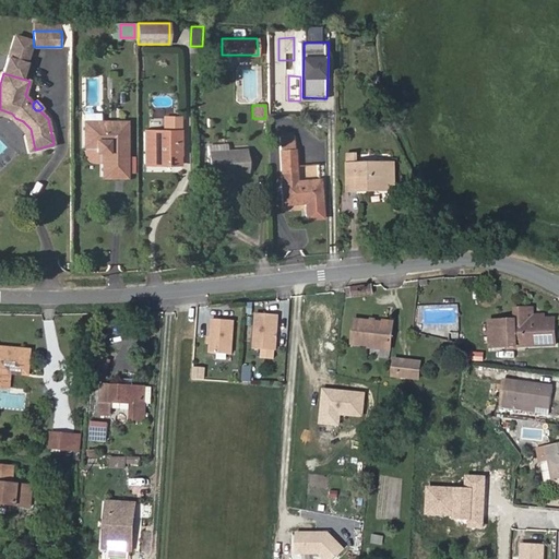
[(35,150),(31,129),(23,121),(15,118),(12,114),(0,109),(0,114),(10,117),(24,132),(28,151),(35,150)]
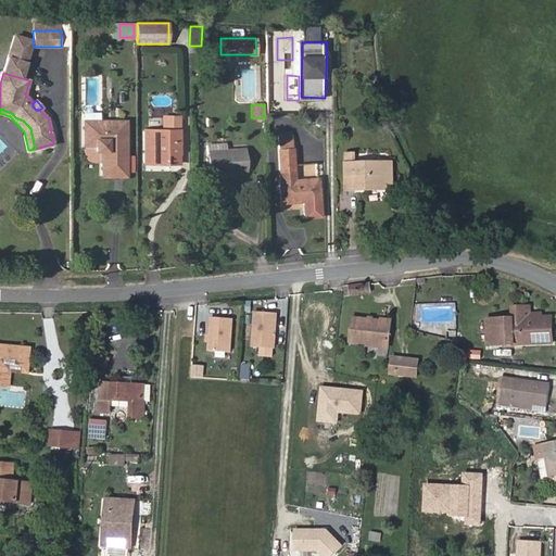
[(179,164),(179,116),(171,116),(172,130),(164,130),(144,130),(146,163),(166,163),(166,164),(179,164)]
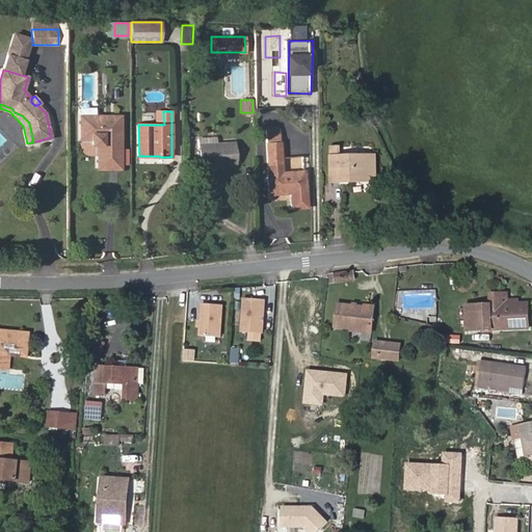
[(121,168),(121,116),(80,116),(80,139),(91,139),(91,144),(98,144),(98,168),(121,168)]
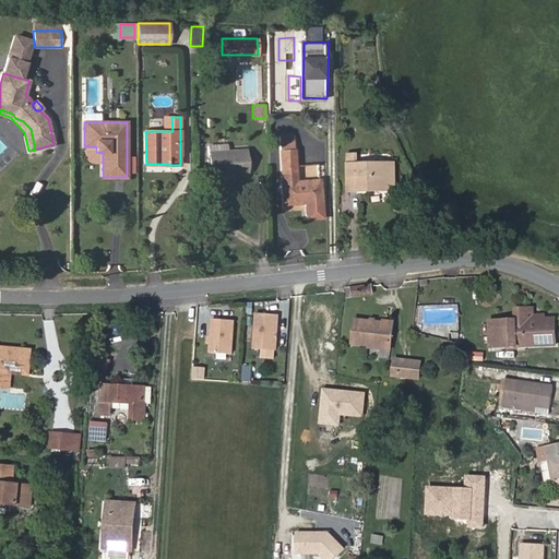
[(294,149),(294,134),(280,135),(280,142),(287,142),(287,149),(294,149)]
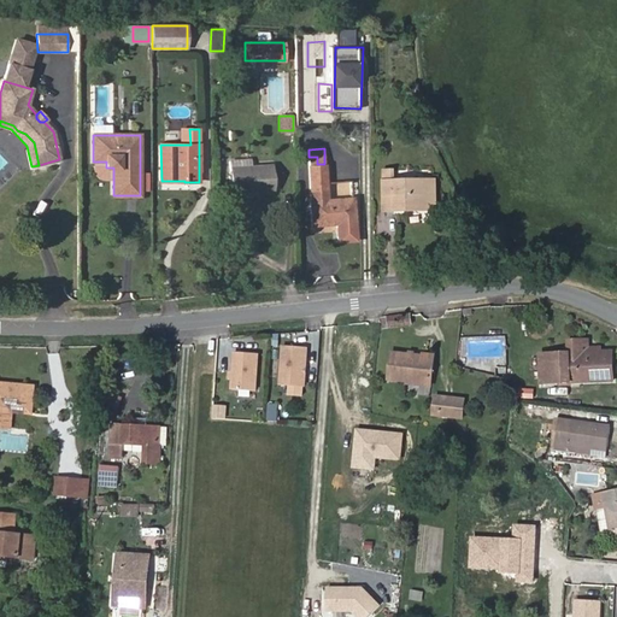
[(327,200),(324,164),(317,164),(317,157),(309,157),(312,201),(311,201),(312,224),(354,222),(353,198),(352,198),(327,200)]
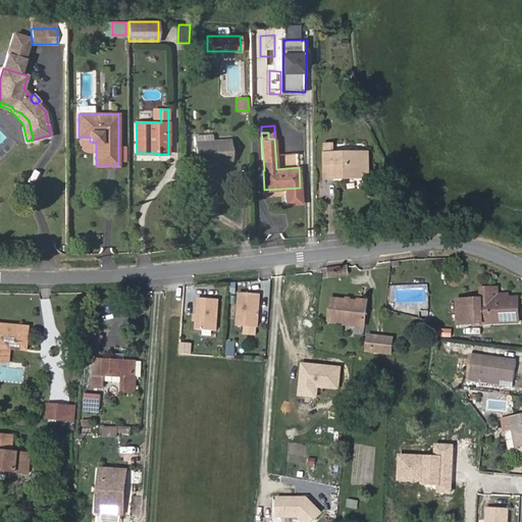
[(231,160),(230,139),(212,140),(204,141),(204,135),(194,136),(196,162),(231,160)]
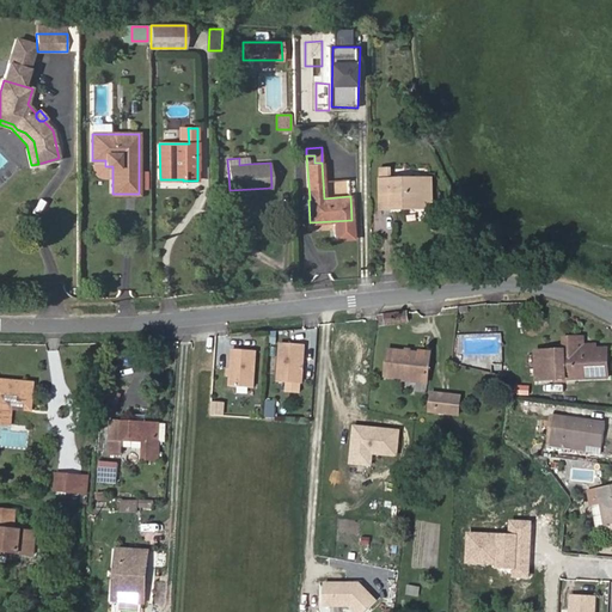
[(392,179),(392,169),(381,169),(381,179),(392,179)]
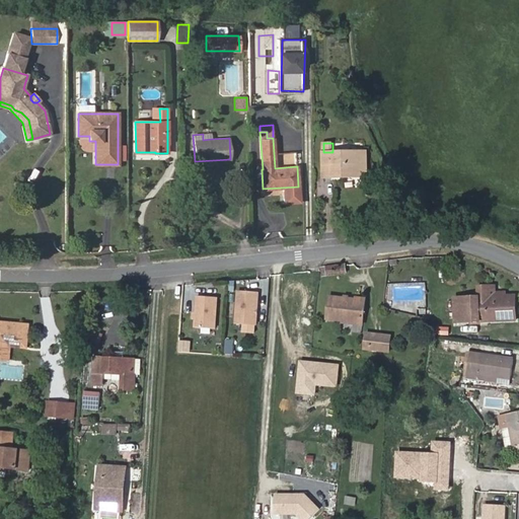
[(367,163),(367,151),(358,152),(358,163),(367,163)]
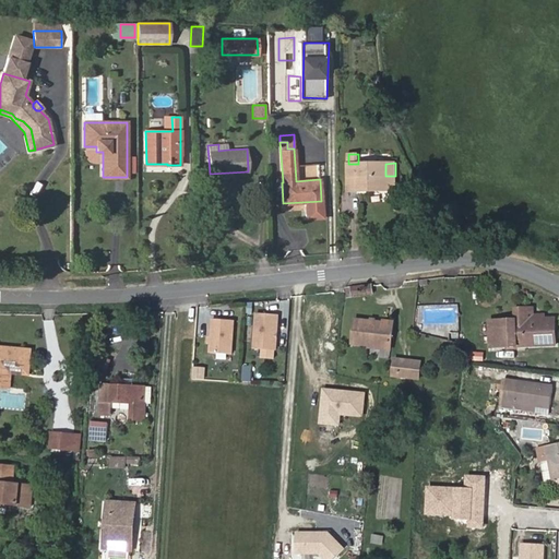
[(385,176),(385,164),(370,164),(370,167),(358,167),(358,164),(348,164),(349,190),(358,190),(358,191),(372,190),(372,187),(384,187),(384,190),(395,190),(395,176),(385,176)]
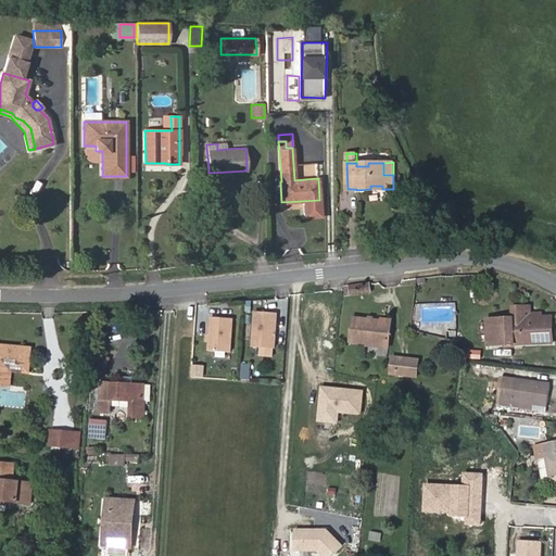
[(370,290),(369,285),(343,288),(344,293),(370,290)]
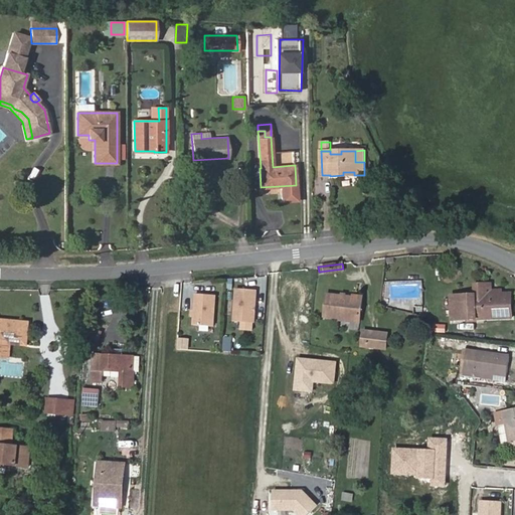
[(487,284),(488,294),(502,294),(501,290),(492,291),(492,283),(487,284)]
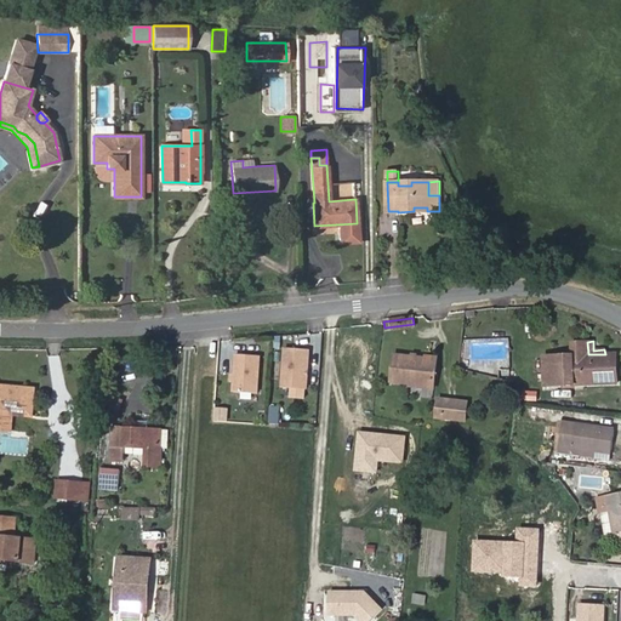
[(605,354),(588,354),(587,342),(574,342),(574,355),(545,357),(546,386),(617,382),(616,353),(605,354)]
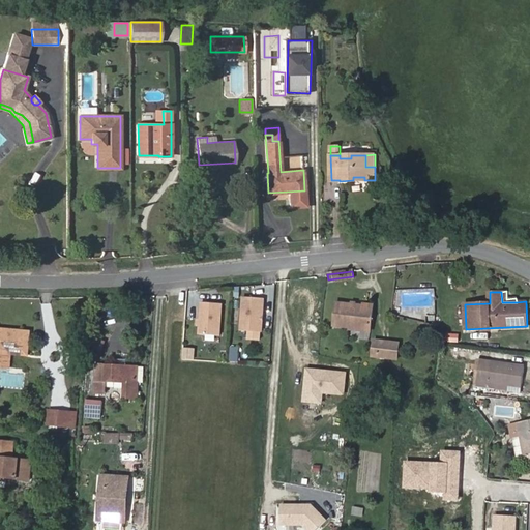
[(263,332),(265,299),(243,297),(241,330),(263,332)]
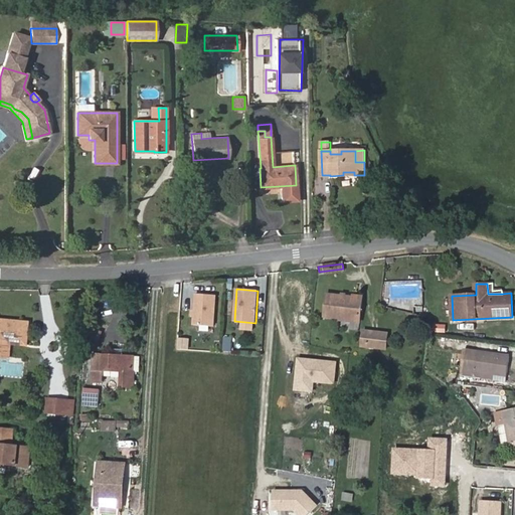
[(214,327),(216,295),(196,293),(193,325),(214,327)]
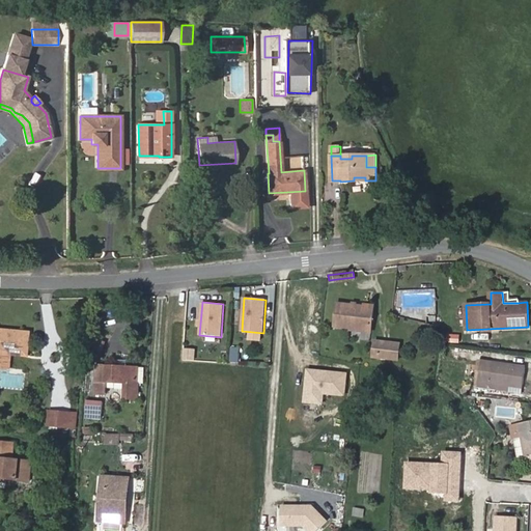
[(372,330),(374,307),(337,303),(335,326),(372,330)]
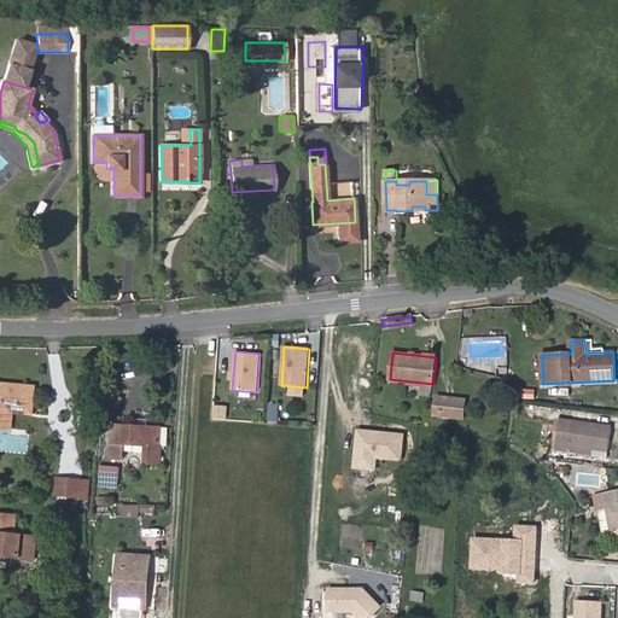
[(33,414),(35,388),(0,383),(0,410),(13,413),(33,414)]
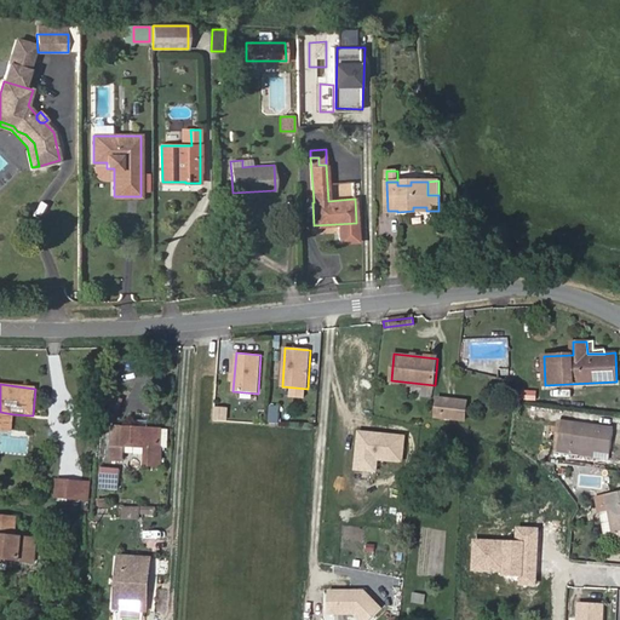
[(534,399),(537,390),(526,388),(523,397),(534,399)]
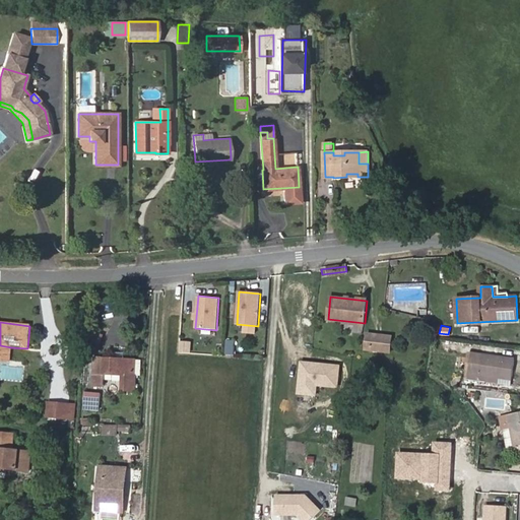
[(390,352),(392,337),(374,334),(372,350),(390,352)]
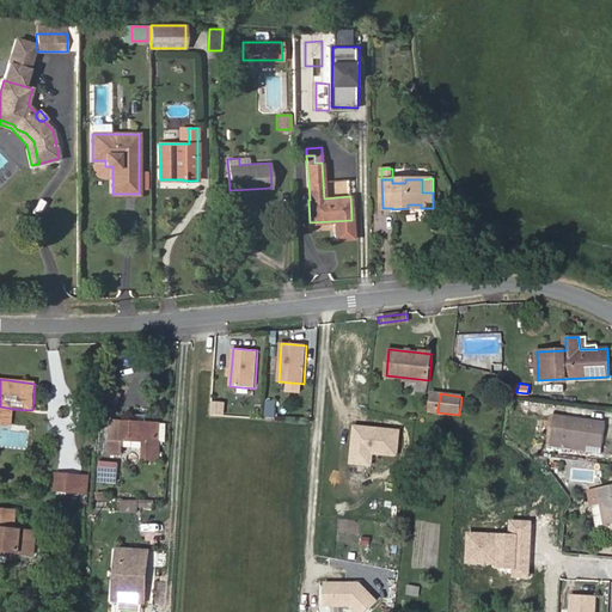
[(0,423),(12,426),(13,409),(0,407),(0,423)]
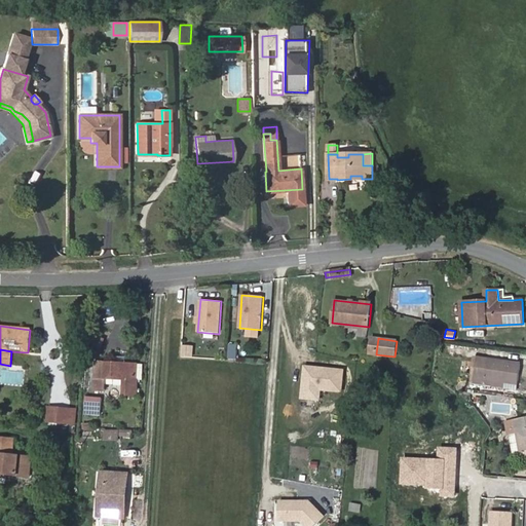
[(136,396),(137,364),(125,364),(126,358),(116,357),(115,363),(97,362),(95,390),(105,390),(106,378),(123,379),(123,395),(136,396)]
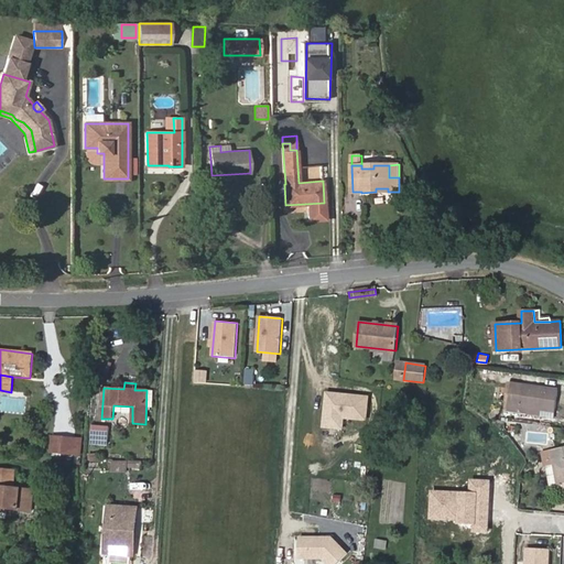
[(509,382),(506,403),(541,409),(541,415),(555,418),(559,390),(509,382)]
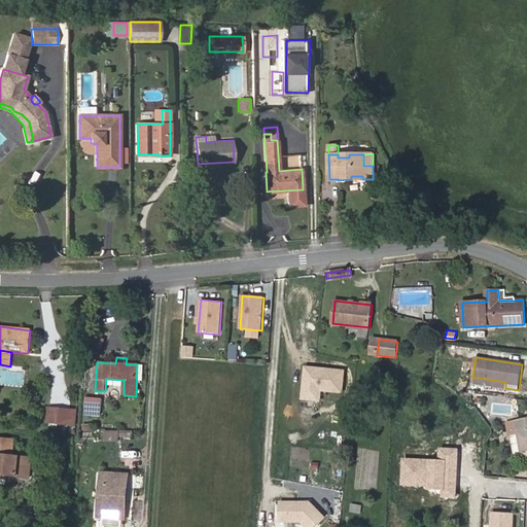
[(505,382),(472,377),(471,383),(505,388),(505,382)]
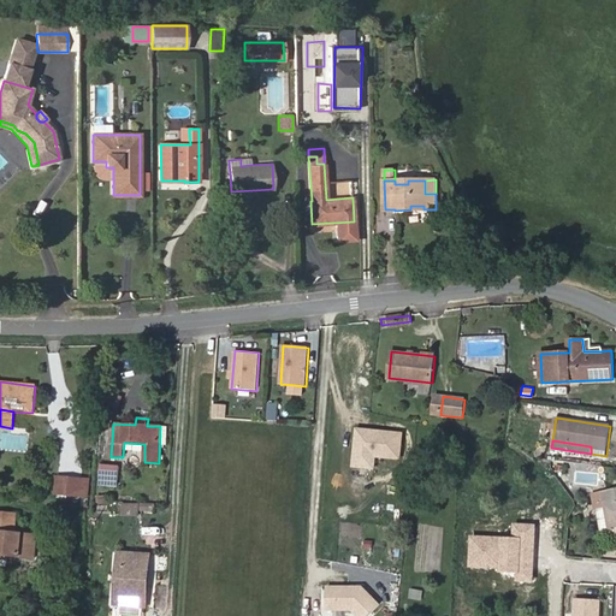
[(369,461),(366,490),(375,491),(379,462),(369,461)]
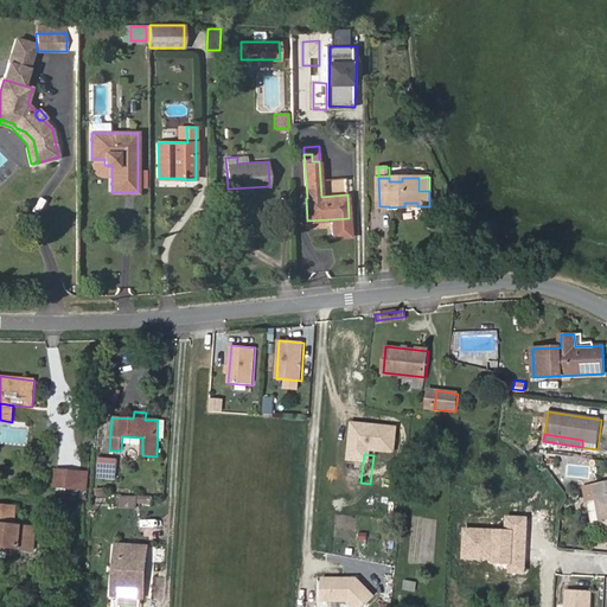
[(117,479),(117,460),(98,459),(97,478),(117,479)]
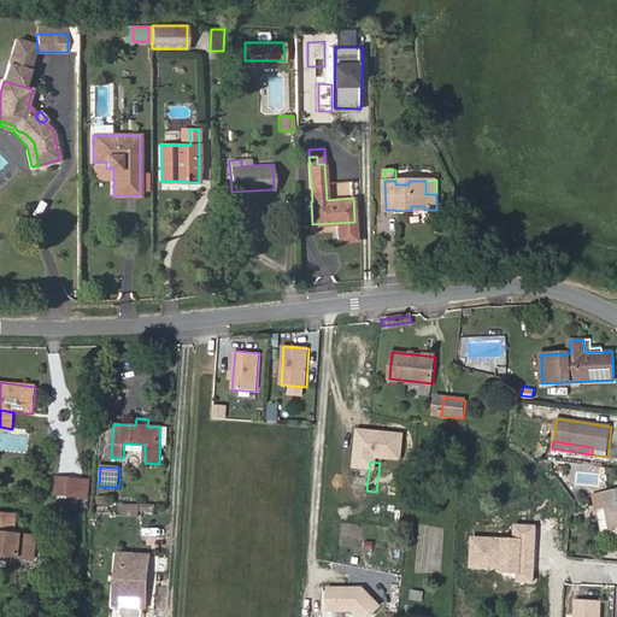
[(81,497),(82,480),(58,479),(57,494),(81,497)]
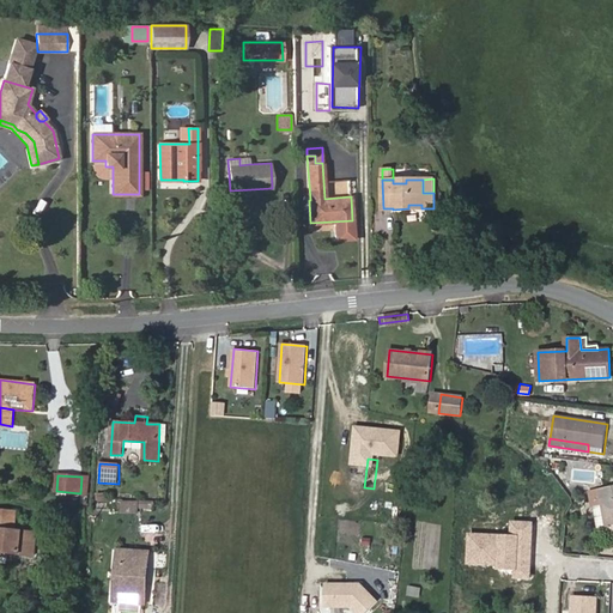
[(612,485),(600,489),(607,525),(612,523),(612,485)]
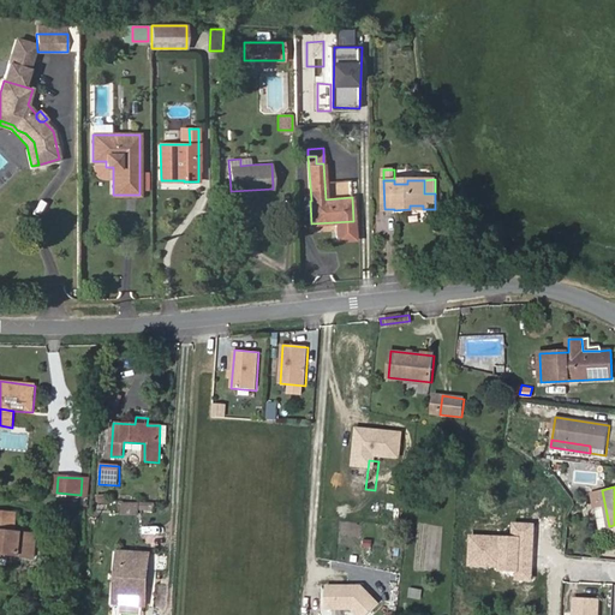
[(142,512),(156,511),(156,501),(141,502),(142,512)]
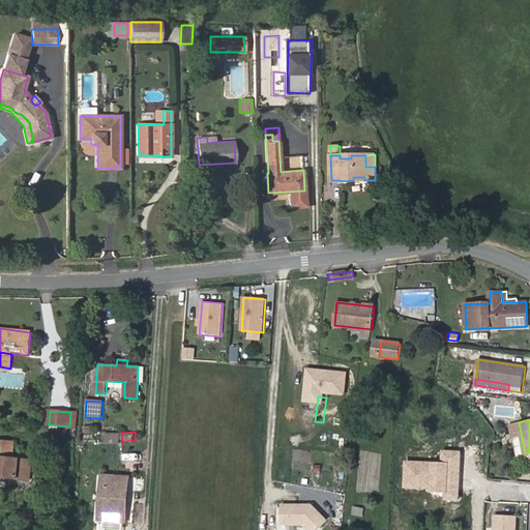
[(119,443),(119,434),(107,434),(106,443),(119,443)]
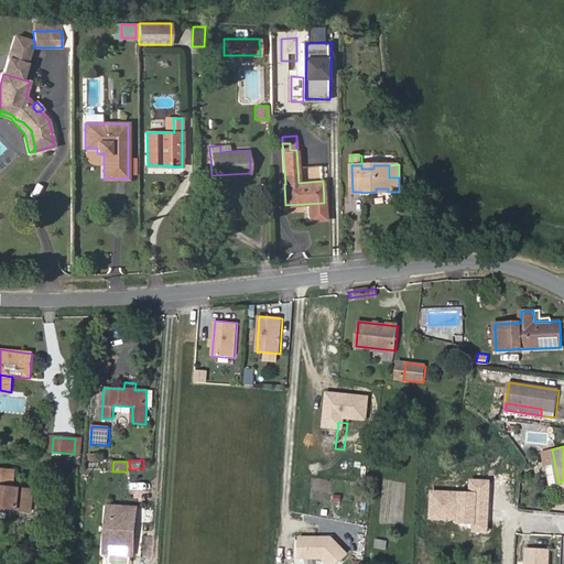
[(14,488),(15,470),(0,468),(0,508),(32,511),(33,490),(14,488)]
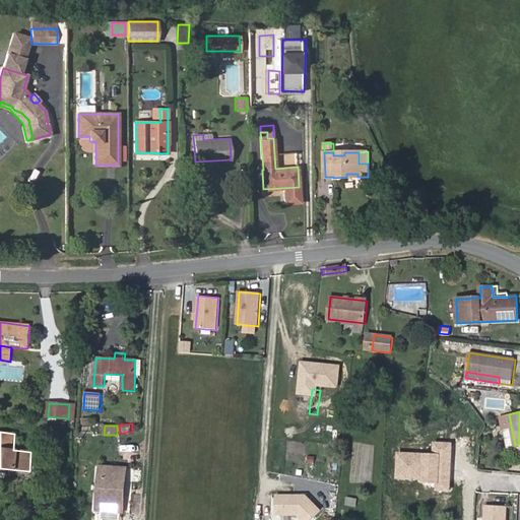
[(126,481),(127,468),(101,466),(98,510),(124,512),(124,499),(122,499),(123,480),(126,481)]
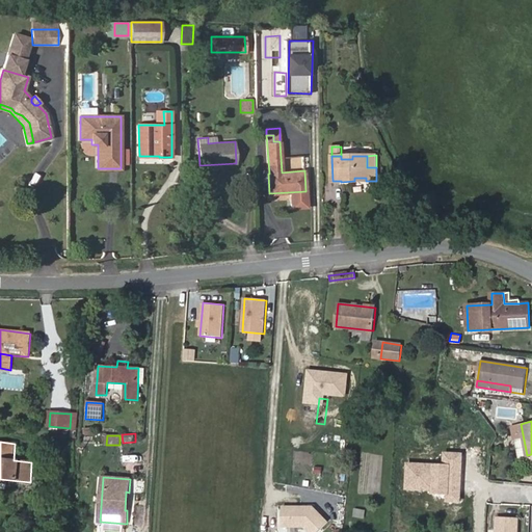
[(278,505),(278,529),(321,530),(321,506),(278,505)]
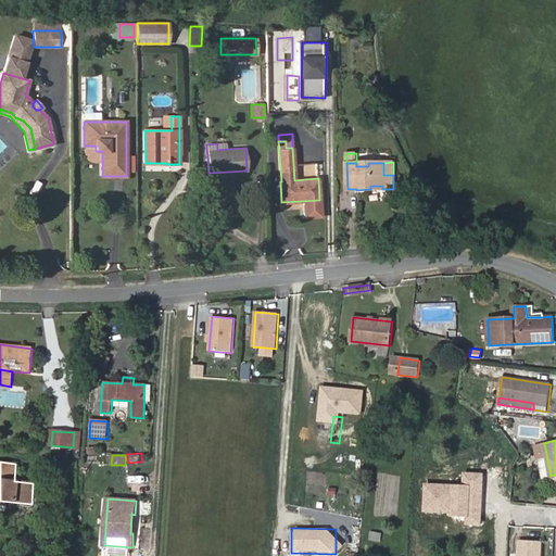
[(541,555),(542,542),(520,541),(519,555),(541,555)]
